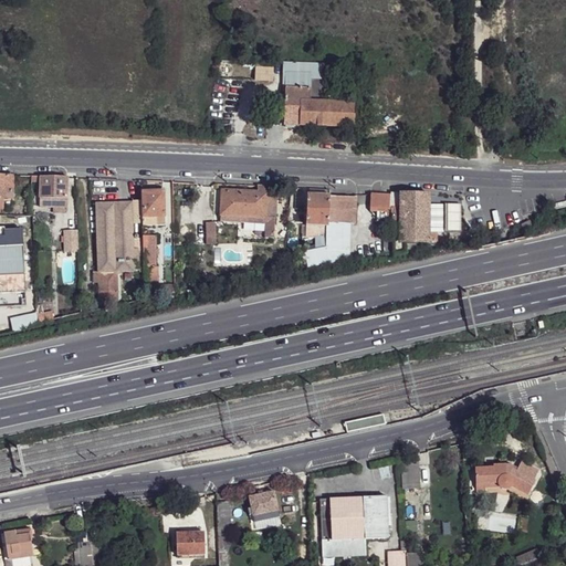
[(285,63),(285,75),(283,126),(301,126),(301,102),(325,103),(326,79),(325,79),(325,64),(285,63)]
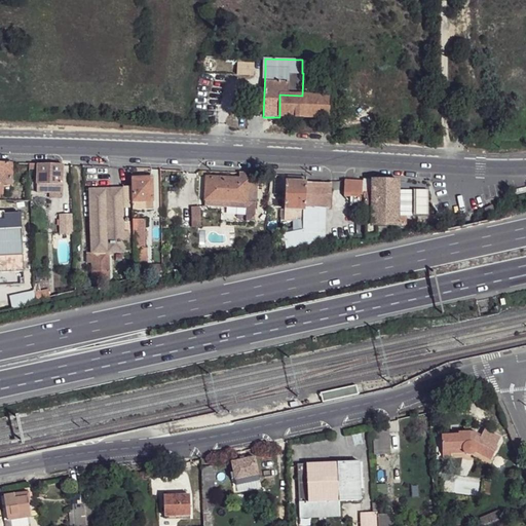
[(254,64),(237,64),(237,74),(253,75),(254,64)]
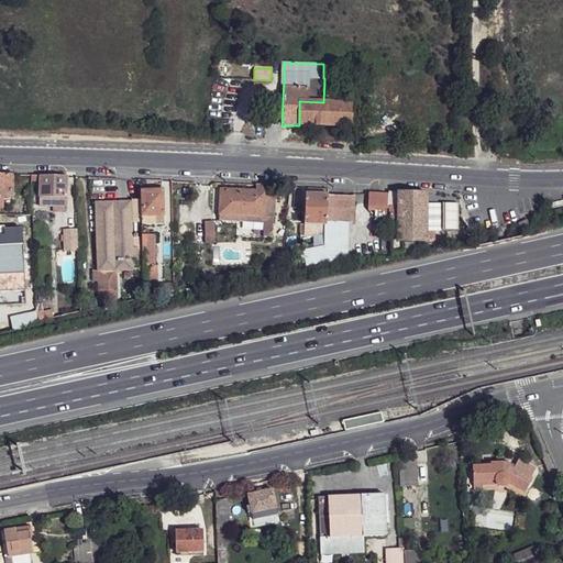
[(299,101),(299,125),(355,127),(356,102),(323,102),(299,101)]
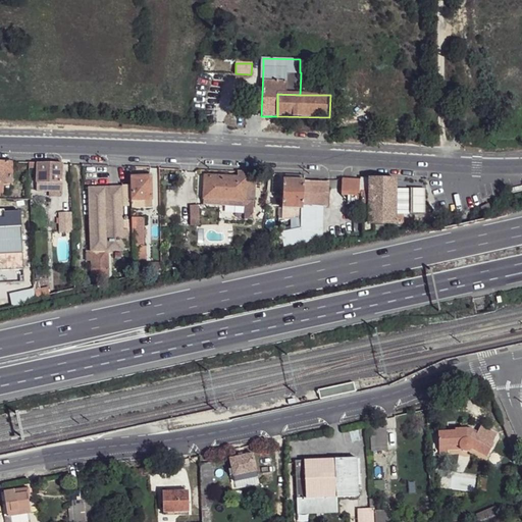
[(0,162),(0,193),(0,194),(3,194),(3,185),(11,185),(12,163),(0,162)]
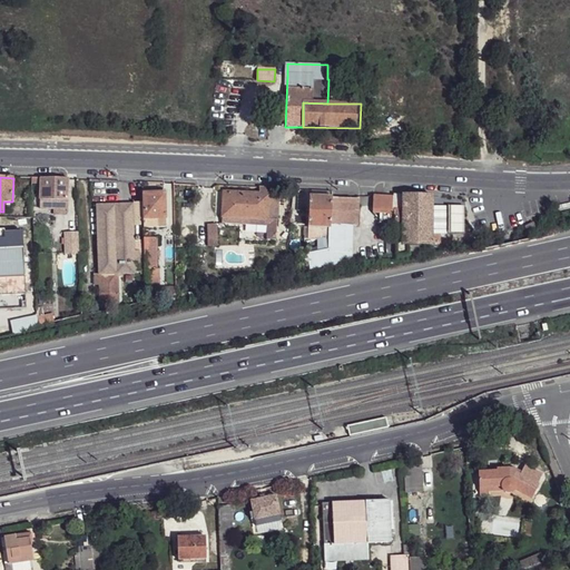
[(68,179),(32,178),(32,183),(40,183),(40,209),(68,210),(68,179)]
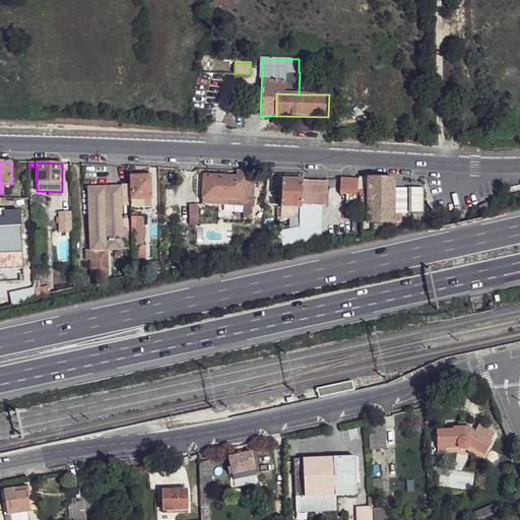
[(203,176),(202,198),(254,201),(255,181),(247,180),(247,172),(237,172),(237,178),(203,176)]
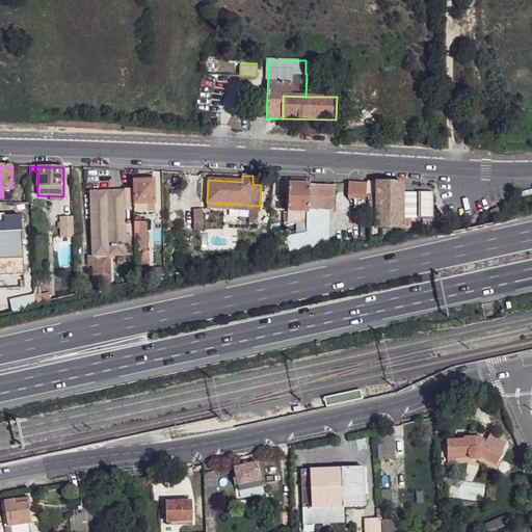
[(133,180),(133,190),(134,212),(155,212),(154,180),(133,180)]
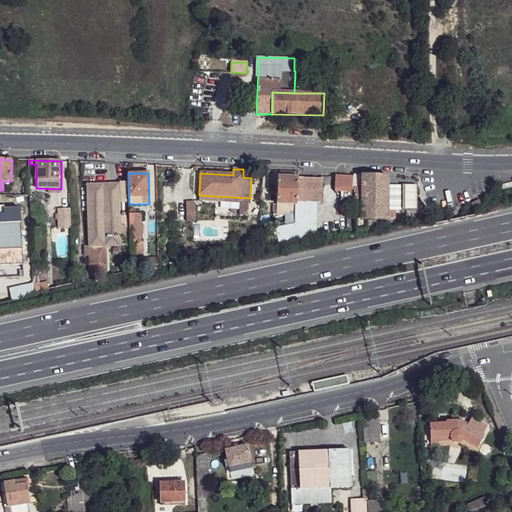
[(354,186),(354,176),(336,175),(336,190),(355,191),(354,186)]
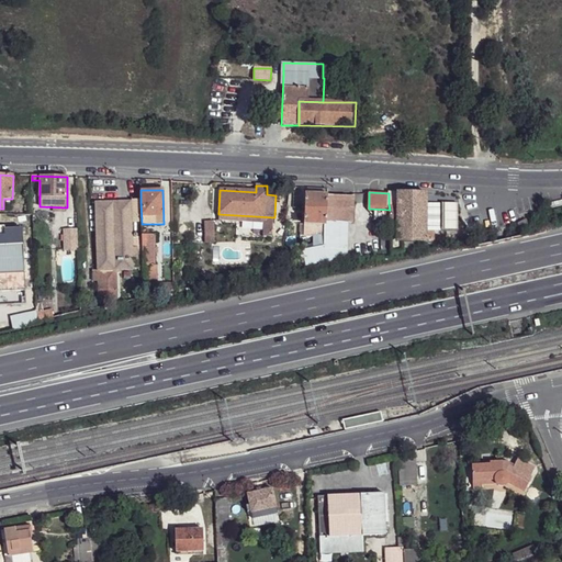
[(396,192),(389,192),(389,193),(389,204),(390,210),(391,251),(415,249),(415,242),(426,242),(426,240),(435,239),(435,231),(453,229),(452,203),(426,203),(426,194),(396,192)]
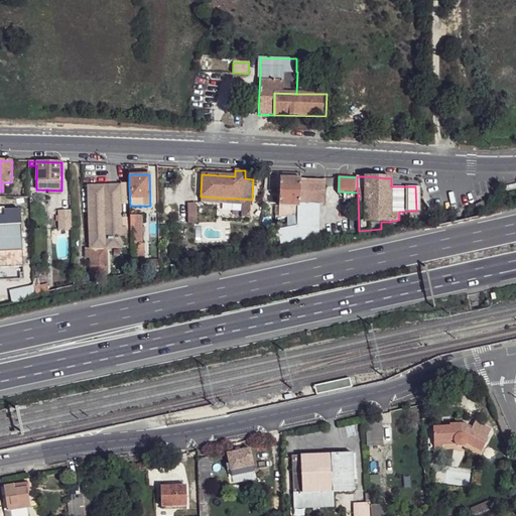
[(280,177),(279,207),(282,207),(298,207),(297,218),(315,219),(315,204),(326,204),(327,180),(300,179),(300,178),(280,177)]
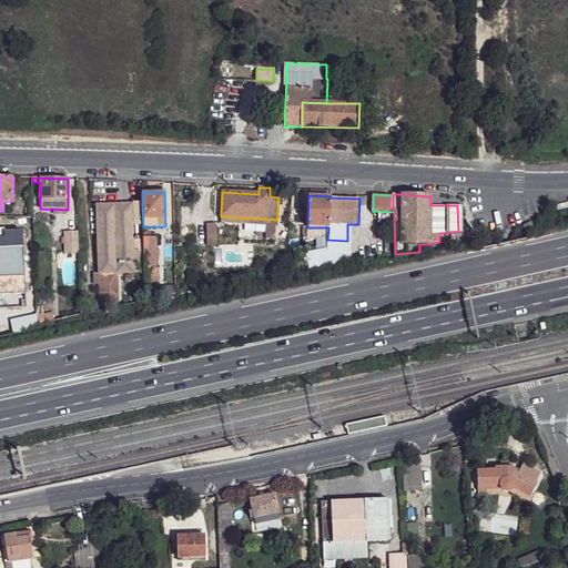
[(142,203),(133,204),(133,227),(143,227),(143,226),(142,203)]
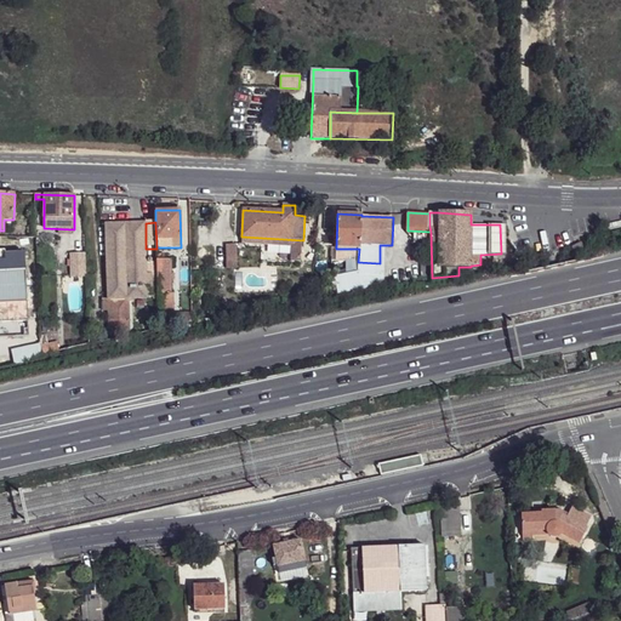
[(106,223),(108,301),(108,311),(109,329),(130,329),(129,300),(152,298),(151,274),(147,274),(146,249),(146,223),(106,223)]
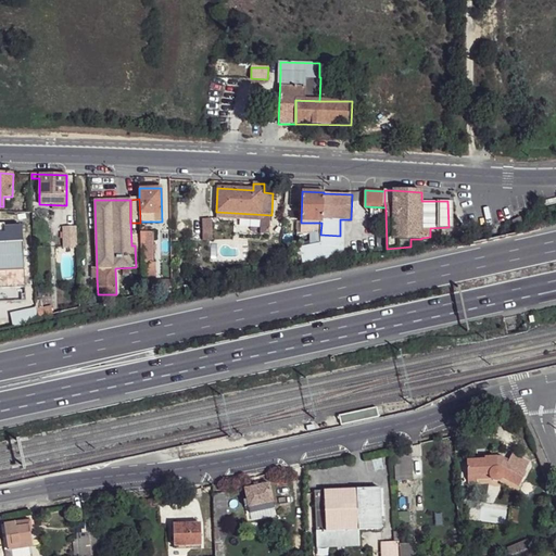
[(203,219),(203,234),(212,234),(212,219),(203,219)]
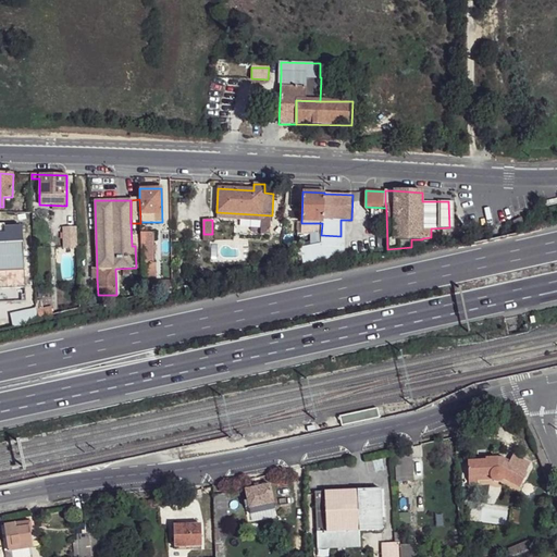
[(322,223),(305,223),(304,234),(321,235),(322,223)]
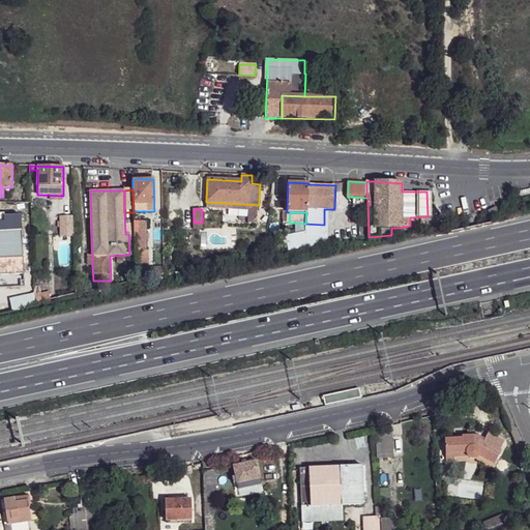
[(0,217),(0,274),(2,274),(3,289),(24,288),(21,217),(0,217)]
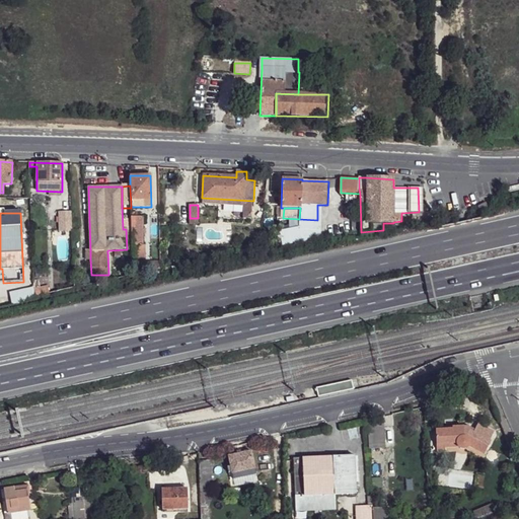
[(70,213),(59,213),(60,231),(70,230),(70,213)]
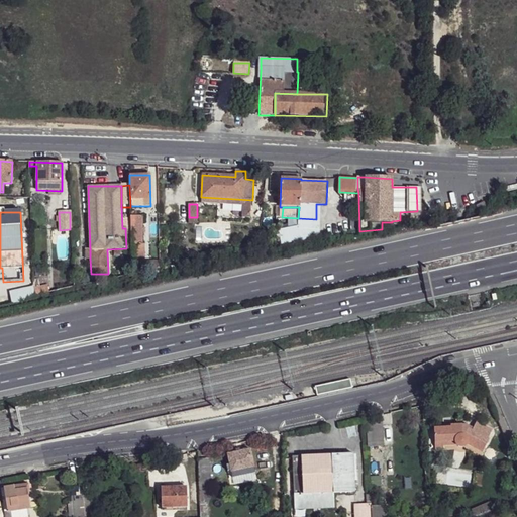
[(130,216),(132,271),(145,271),(144,244),(142,244),(142,216),(136,216),(130,216)]
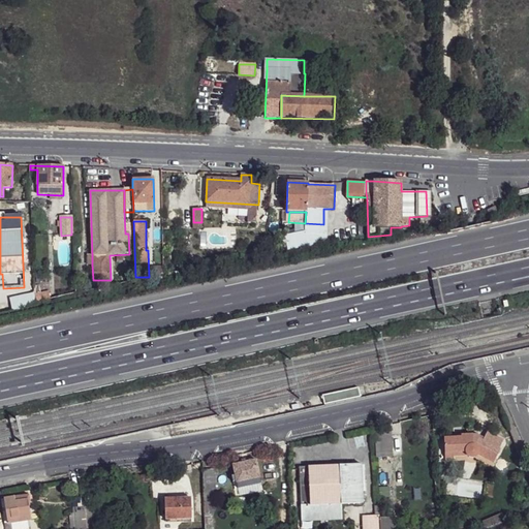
[(201,222),(193,222),(193,236),(201,235),(201,222)]
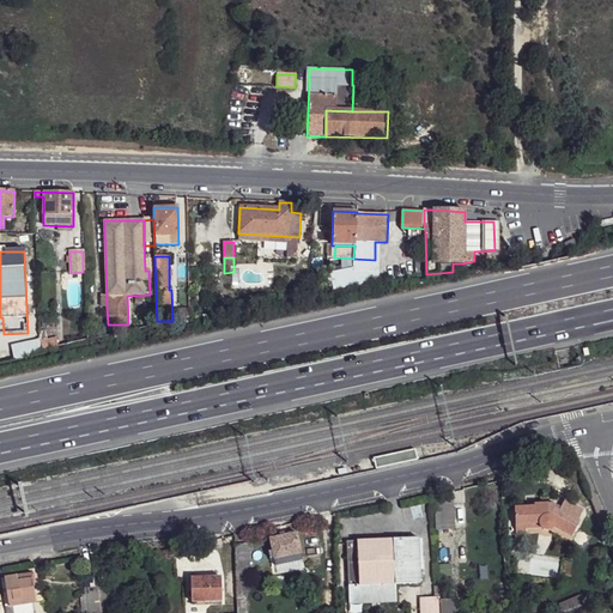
[(41,341),(42,350),(58,346),(56,339),(41,341)]
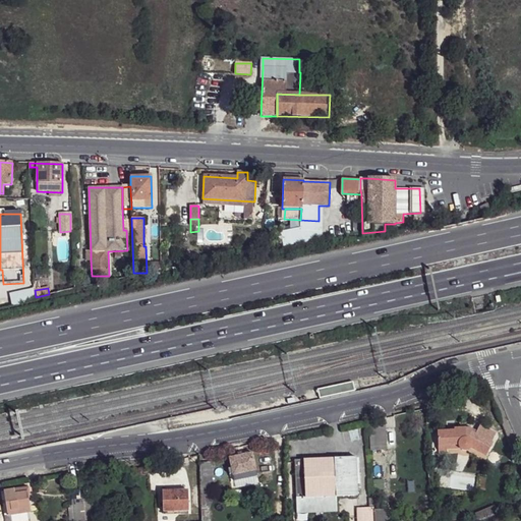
[(369,425),(370,451),(386,451),(385,424),(369,425)]
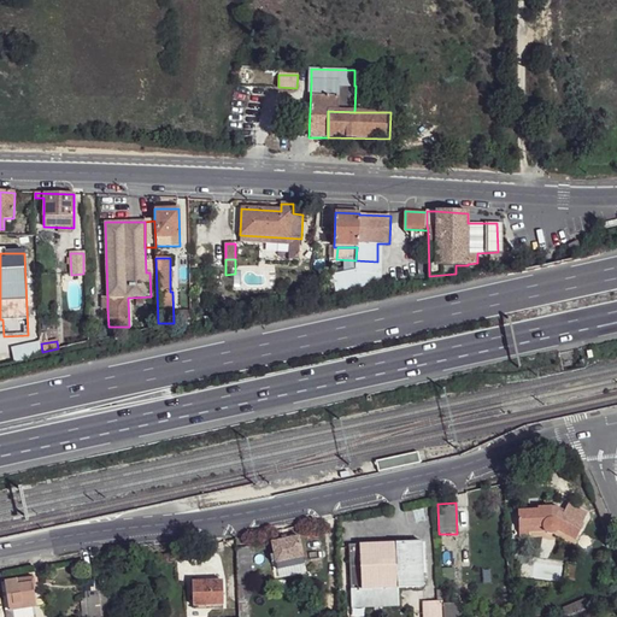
[(518,511),(518,529),(542,528),(544,530),(545,532),(546,533),(548,534),(550,534),(551,534),(553,534),(554,533),(557,532),(557,530),(575,540),(588,513),(569,504),(565,512),(563,516),(558,513),(557,509),(557,506),(538,507),(538,510),(518,511)]
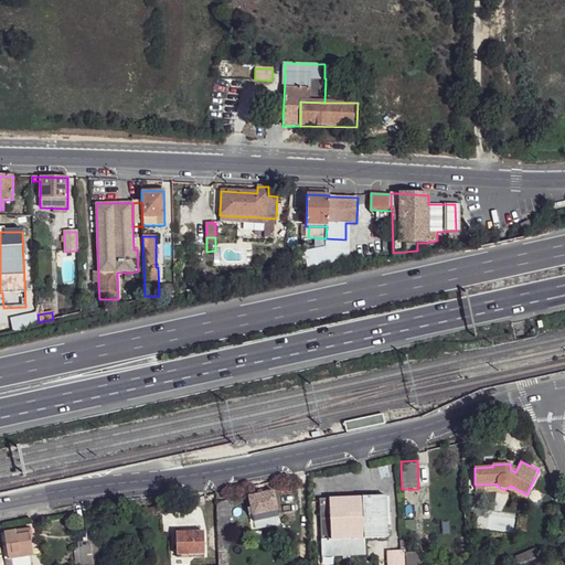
[(248,497),(249,502),(251,509),(253,516),(277,511),(274,491),(248,497)]
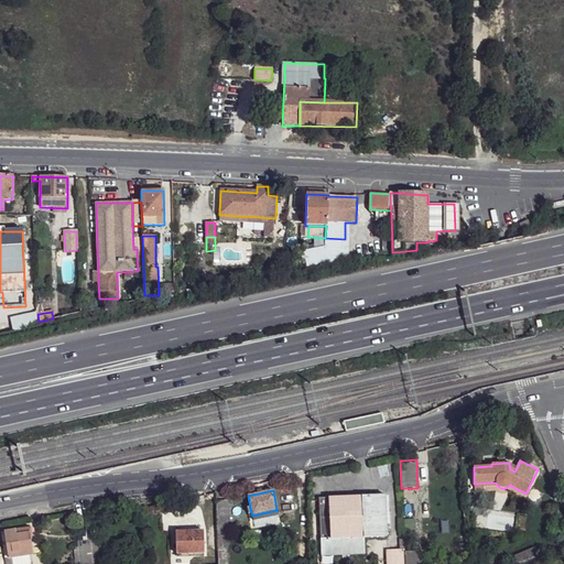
[(320,498),(322,556),(365,554),(364,538),(387,537),(384,496),(320,498)]
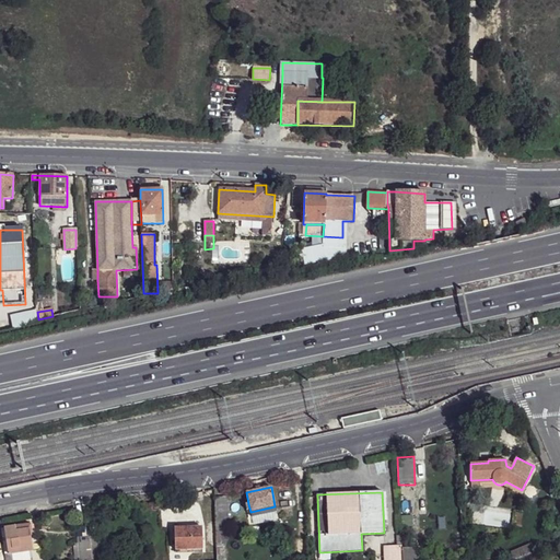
[(214,498),(217,543),(226,541),(225,518),(228,518),(226,497),(214,498)]
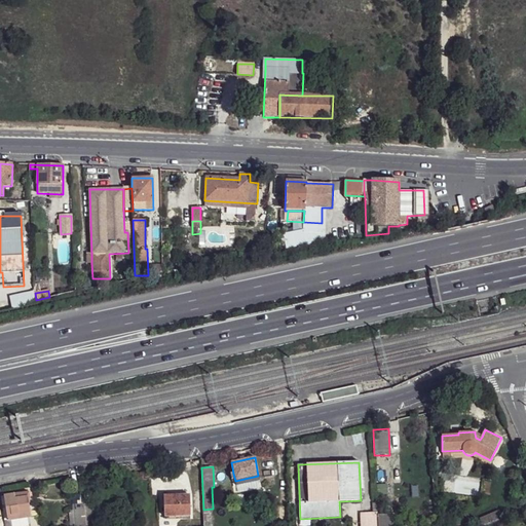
[(260,482),(258,476),(235,481),(236,487),(260,482)]
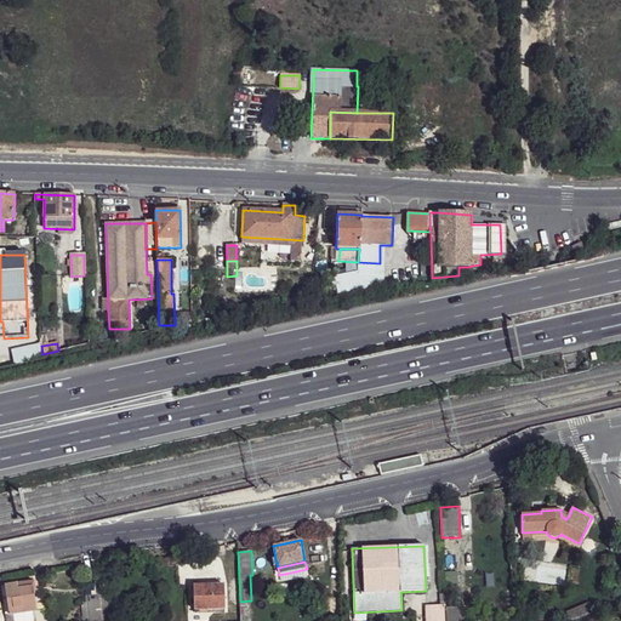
[(0,577),(6,620),(13,620),(12,614),(35,611),(32,590),(30,582),(6,585),(4,577),(0,577)]
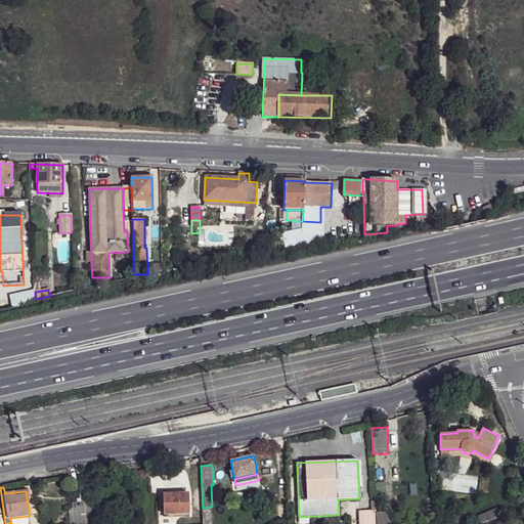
[(163,494),(164,515),(189,514),(189,493),(163,494)]
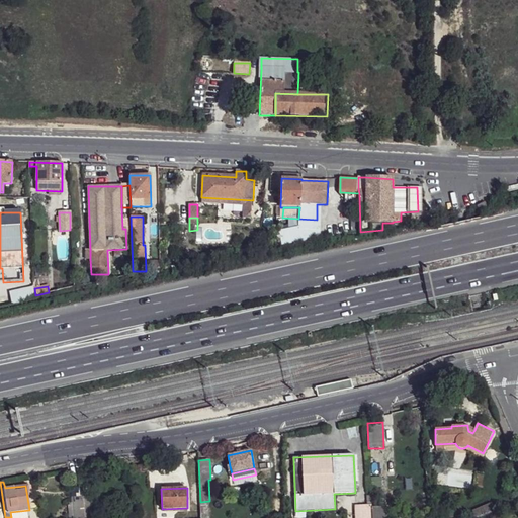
[(68,506),(70,517),(86,515),(82,496),(72,498),(73,505),(68,506)]
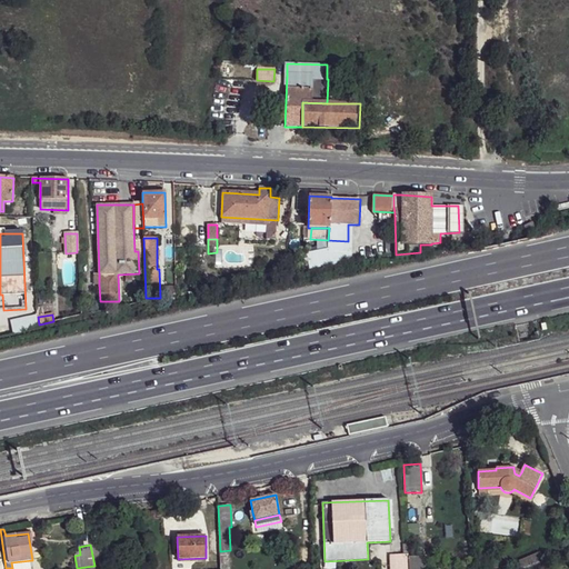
[(90,545),(95,566),(95,568),(108,568),(111,547),(90,545)]
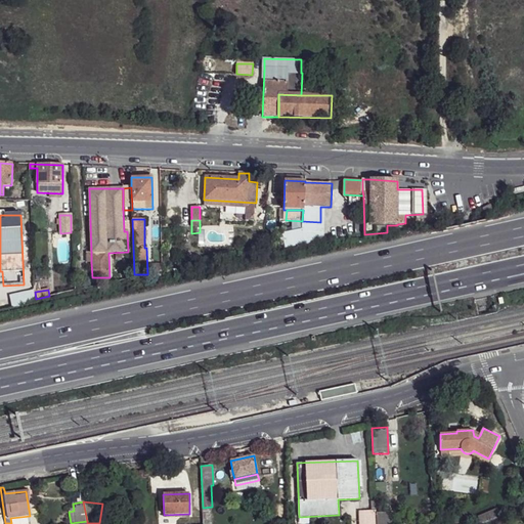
[(359,508),(359,523),(376,523),(375,508),(359,508)]
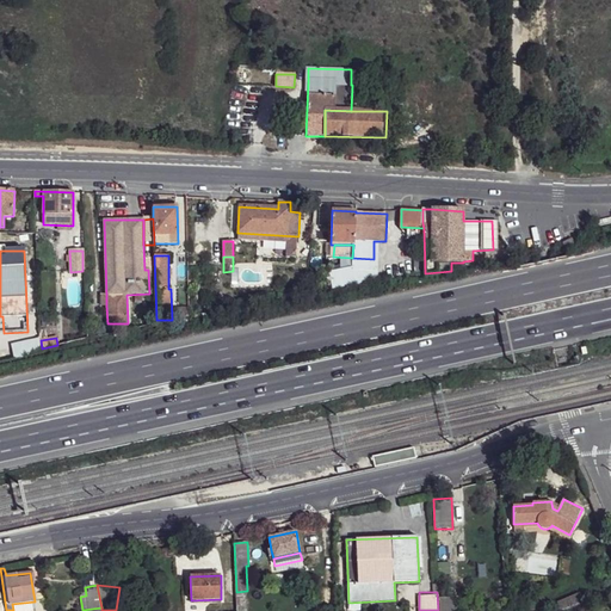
[(574,594),(560,600),(565,610),(578,605),(574,594)]
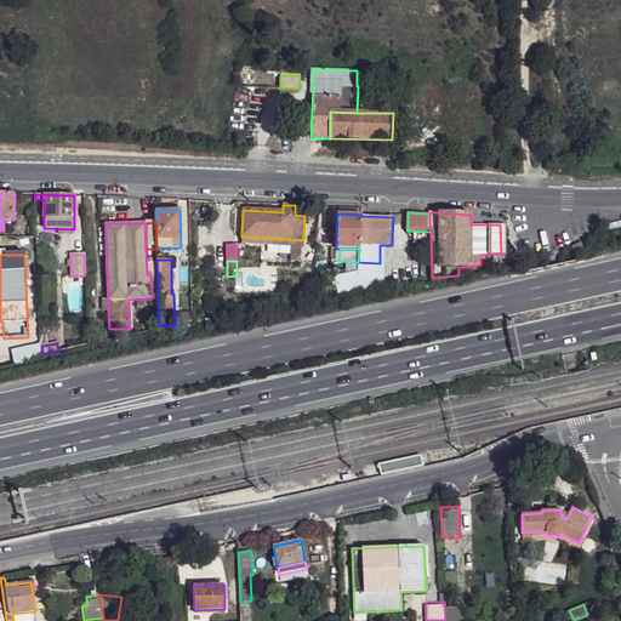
[(445,608),(445,620),(462,620),(462,608),(445,608)]
